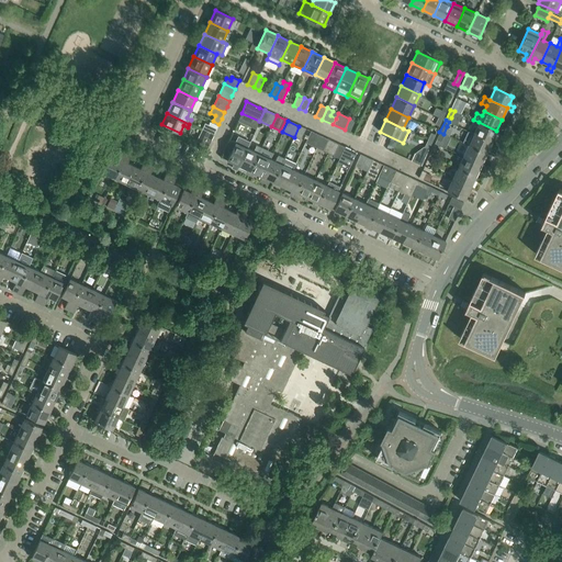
[(214,135),(217,126),(210,122),(209,125),(205,123),(202,130),(214,135)]
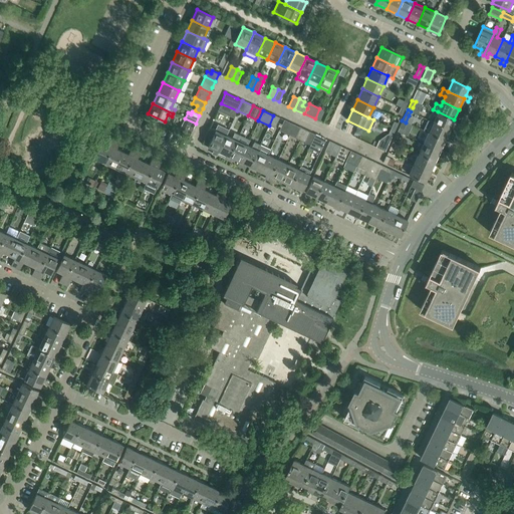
[(454,119),(438,111),(433,122),(449,130),(454,119)]
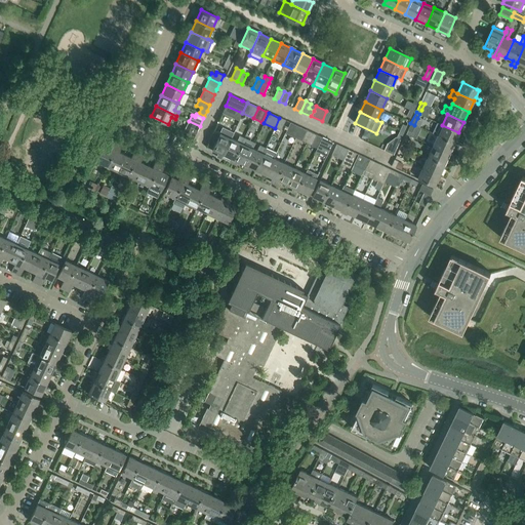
[(280,131),(285,120),(279,118),(275,128),(280,131)]
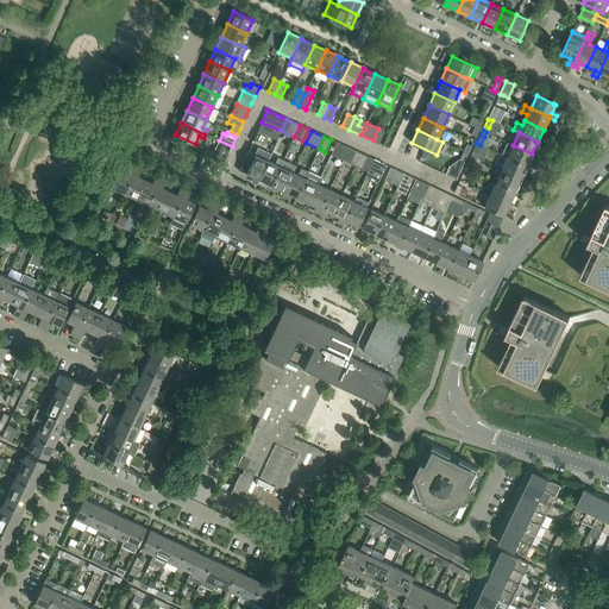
[(228,152),(232,146),(219,140),(213,152),(226,158),(228,152)]
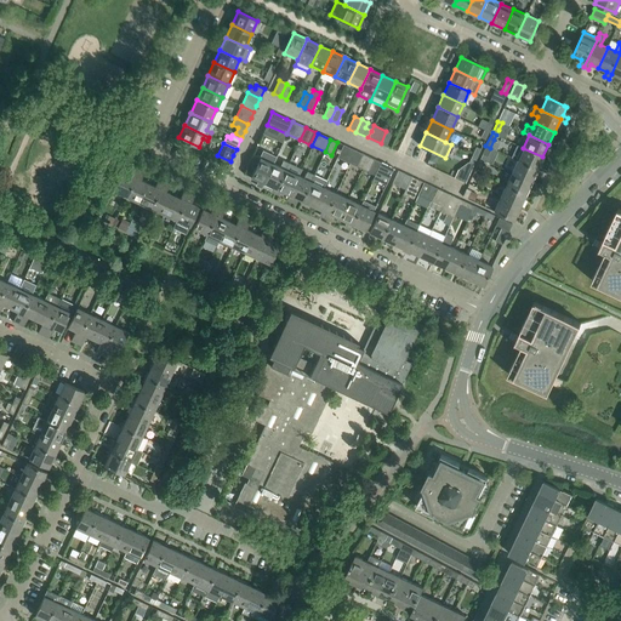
[(349,164),(355,151),(343,144),(337,158),(342,160),(349,164)]
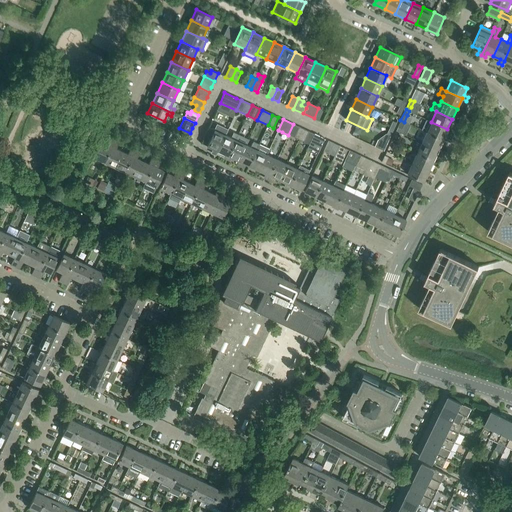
[(447,129),(431,122),(426,119),(421,130),(426,132),(442,140),(447,129)]
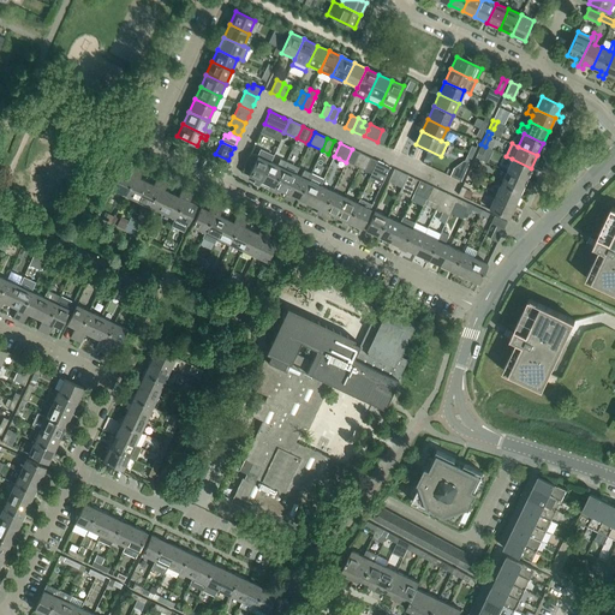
[(258,186),(261,181),(270,162),(274,155),(261,149),(258,155),(255,154),(252,154),(248,162),(249,166),(252,167),(249,175),(256,179),(255,181),(256,185),(258,186)]
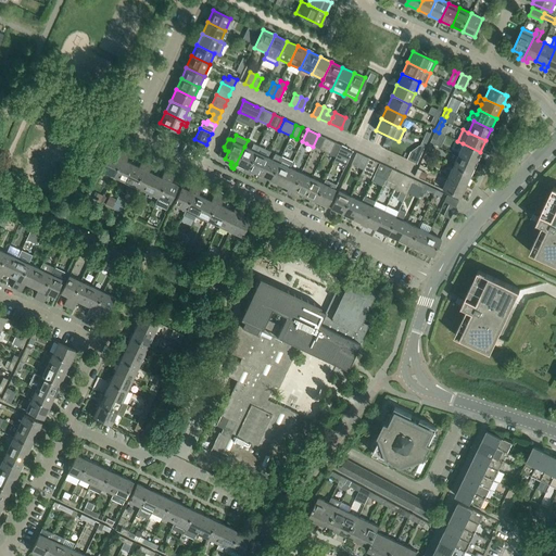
[(324,151),(329,140),(318,135),(313,147),(318,149),(324,151)]
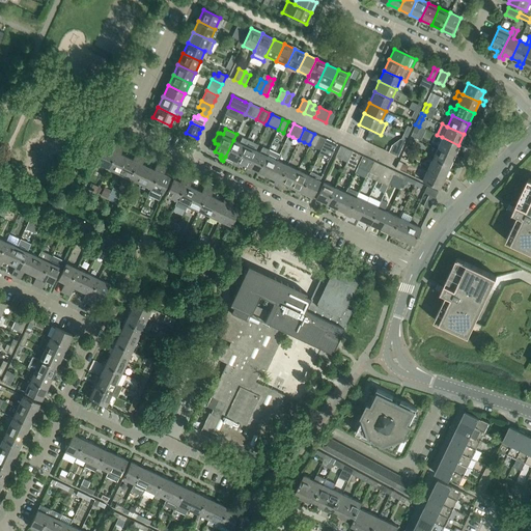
[(425,140),(426,131),(418,130),(417,140),(425,140)]
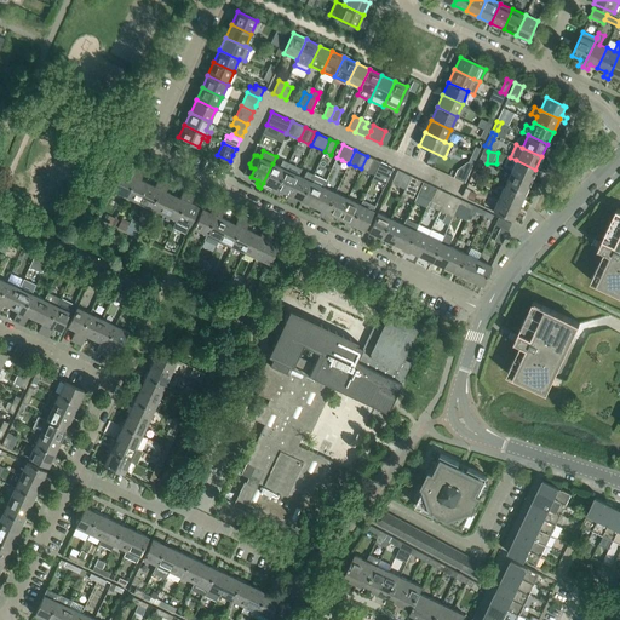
[(374,174),(380,162),(367,156),(361,168),(367,172),(374,174)]
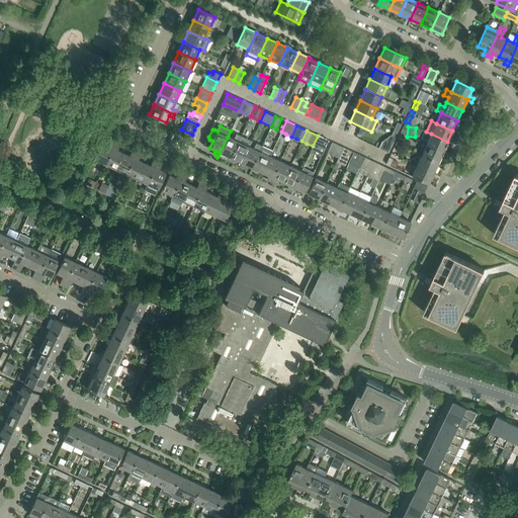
[(230,160),(241,136),(237,134),(234,140),(228,137),(220,153),(227,157),(226,159),(230,160)]
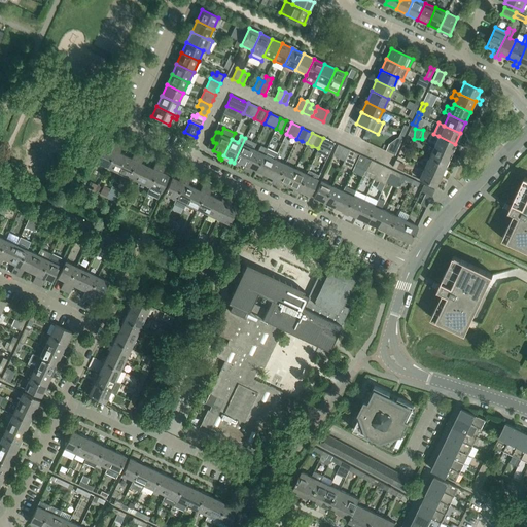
[(451,154),(455,144),(438,136),(433,146),(451,154)]
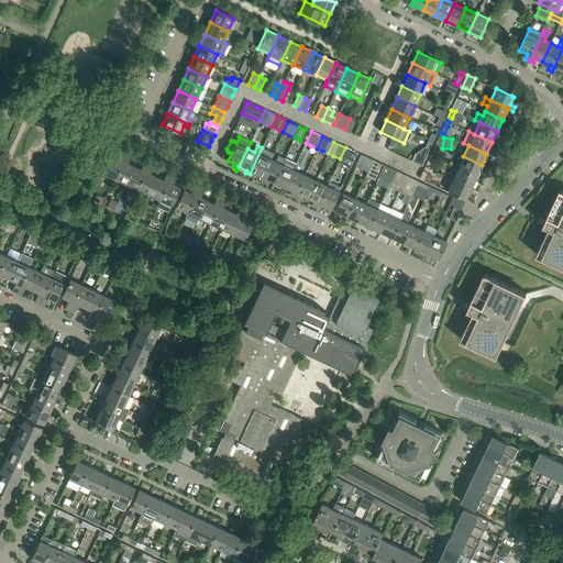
[(271,159),(274,153),(262,147),(250,174),(253,176),(254,174),(262,177),(271,159)]
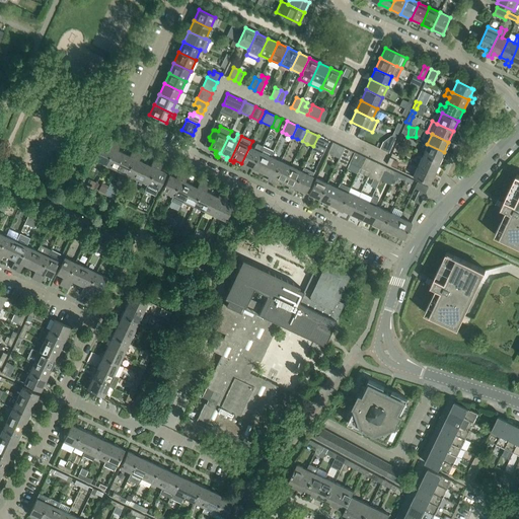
[(323,151),(328,141),(318,136),(313,146),(323,151)]
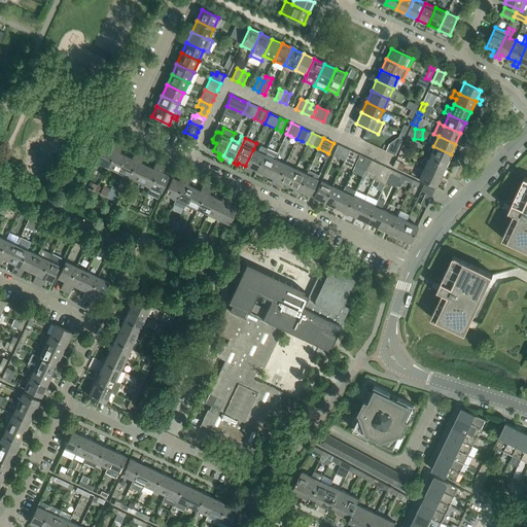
[(107,167),(118,142),(114,140),(110,148),(104,145),(96,162),(107,167)]
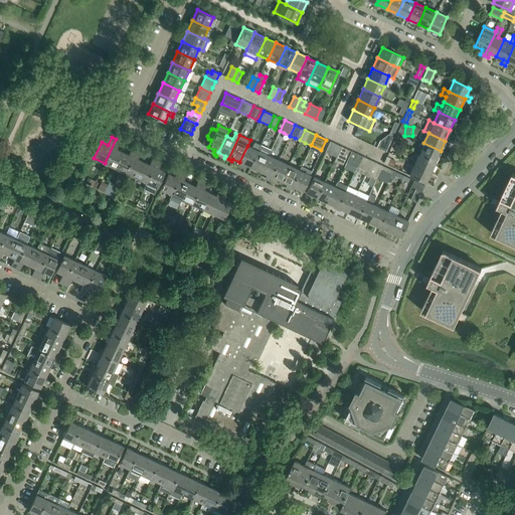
[(115,168),(123,152),(117,149),(121,141),(116,139),(105,163),(115,168)]
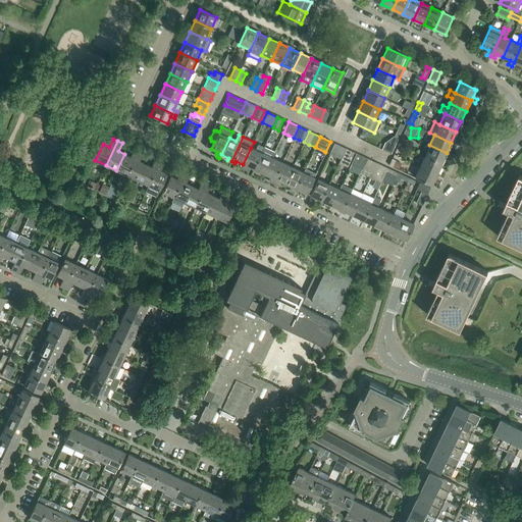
[(251,148),(243,164),(253,169),(264,147),(259,144),(256,150),(251,148)]
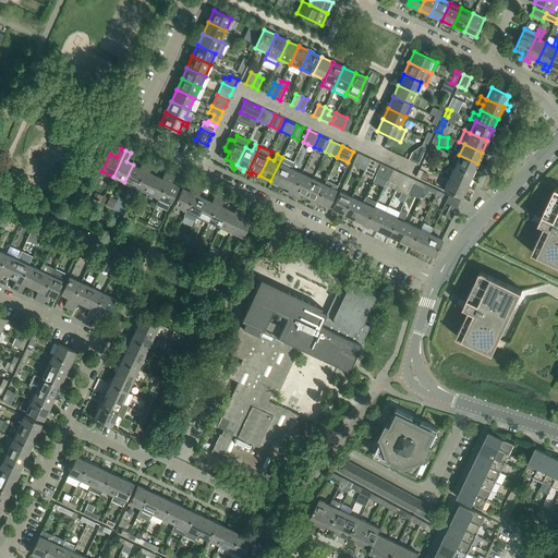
[(364,170),(370,158),(358,154),(353,165),(364,170)]
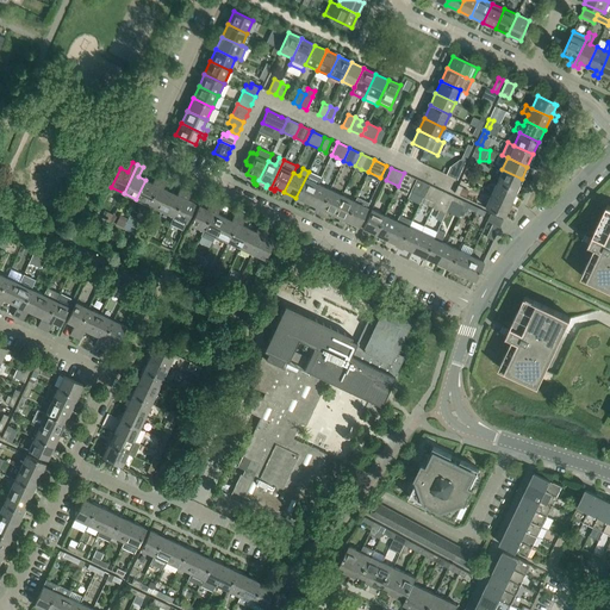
[(516,192),(522,179),(502,169),(496,182),(516,192)]
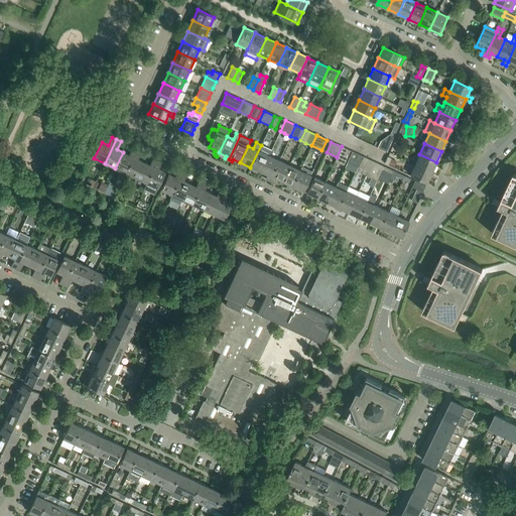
[(261,145),(250,167),(261,172),(269,155),(271,150),(261,145)]
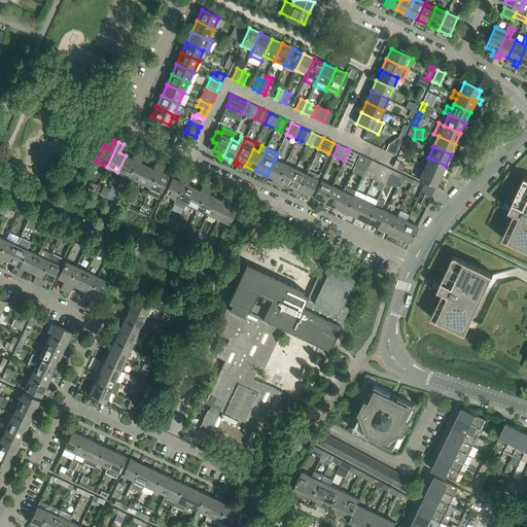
[(350,169),(357,153),(349,149),(344,161),(342,165),(350,169)]
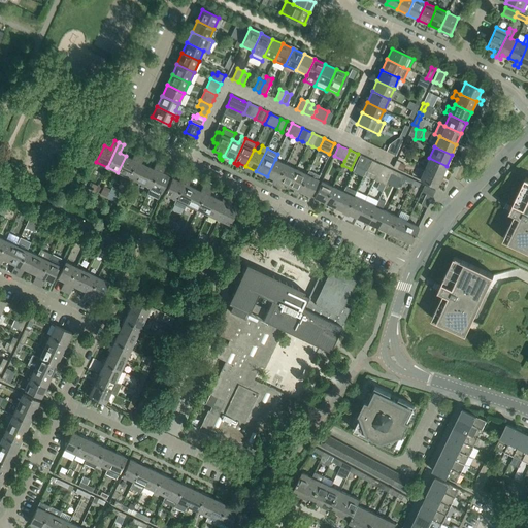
[(129,177),(140,153),(135,151),(132,159),(126,156),(118,172),(129,177)]
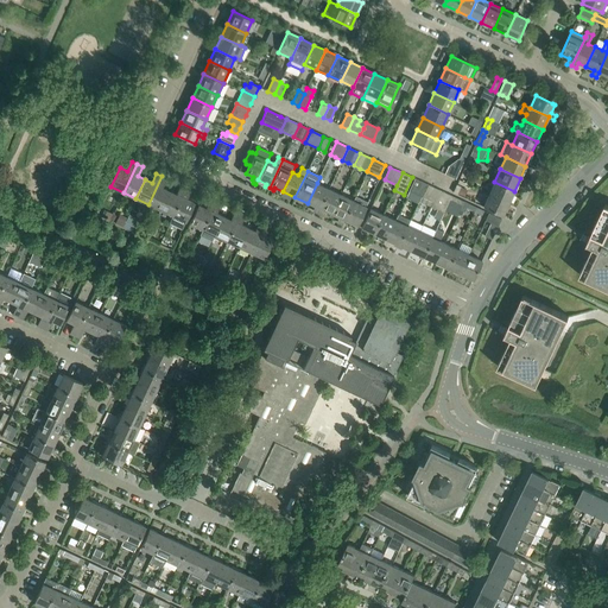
[(160,210),(170,191),(163,188),(166,178),(162,176),(149,204),(160,210)]
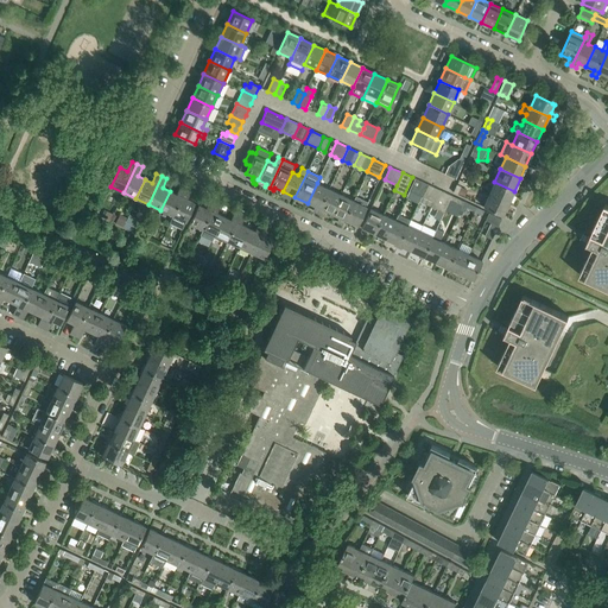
[(420,197),(426,184),(415,178),(409,191),(415,194),(420,197)]
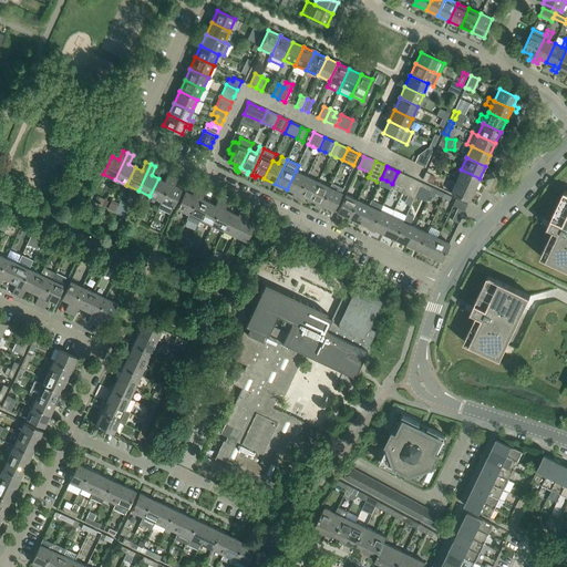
[(474,189),(480,178),(461,169),(456,181),(474,189)]
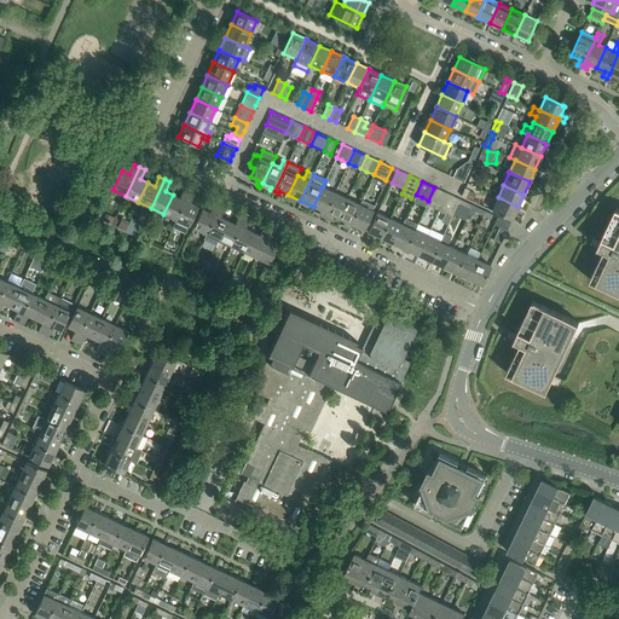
[(323,217),(335,192),(323,186),(313,207),(320,210),(319,214),(323,217)]
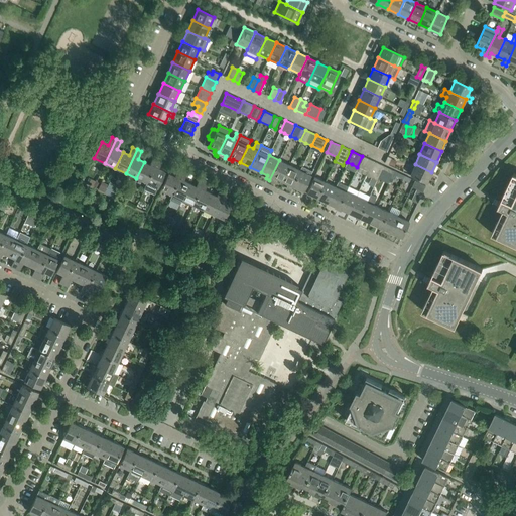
[(146,183),(158,159),(153,156),(149,164),(144,162),(136,178),(146,183)]
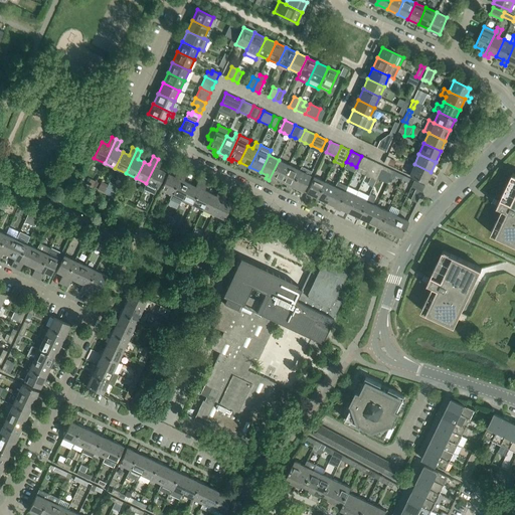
[(367,171),(372,161),(367,159),(361,156),(356,167),(367,171)]
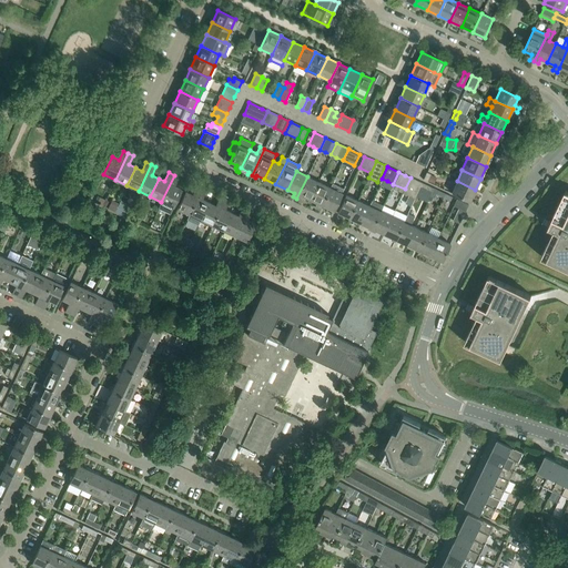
[(170,213),(181,189),(174,186),(179,178),(174,175),(161,202),(158,208),(170,213)]
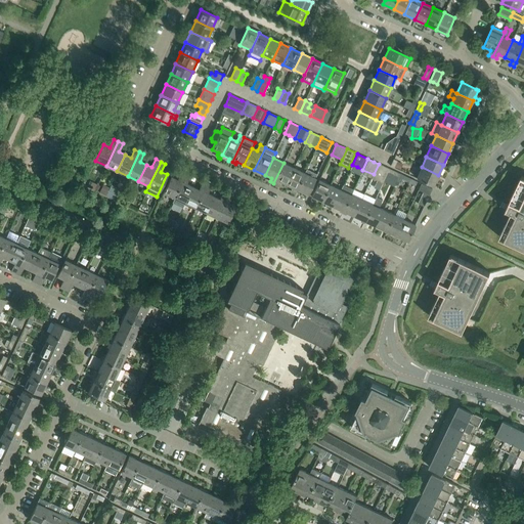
[(286,184),(294,168),(284,163),(273,183),(274,183),(273,184),(276,185),(279,185),(280,182),(286,184)]
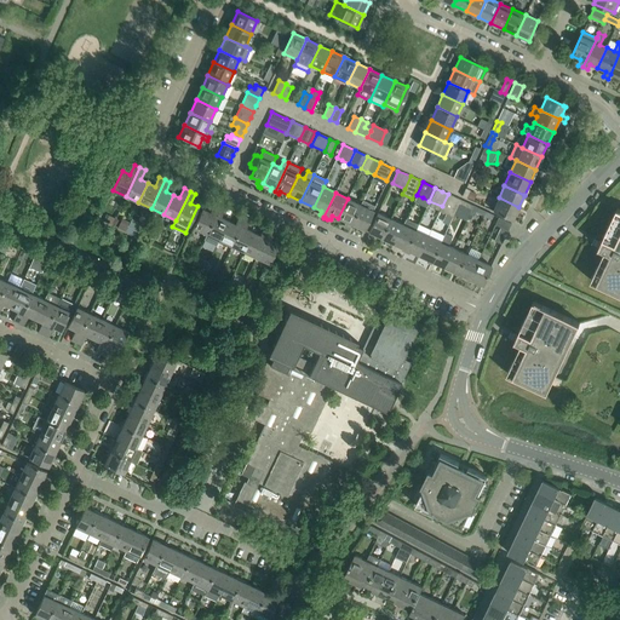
[(458,205),(460,200),(448,194),(442,206),(440,211),(452,217),(458,205)]
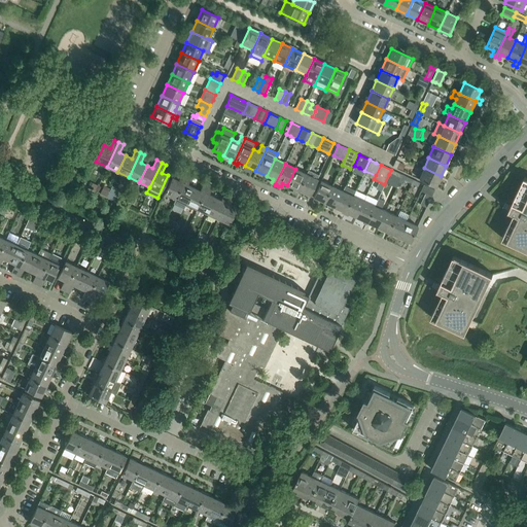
[(441,176),(424,168),(419,179),(435,187),(441,176)]
